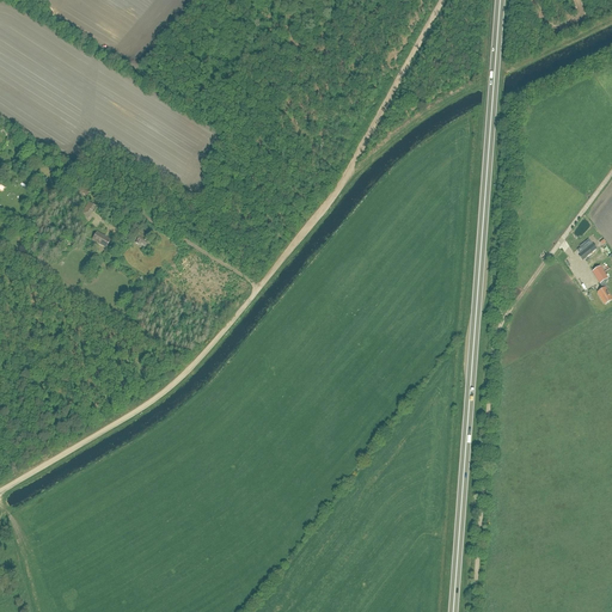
[(91,191),(81,185),(78,191),(87,196),(91,191)]
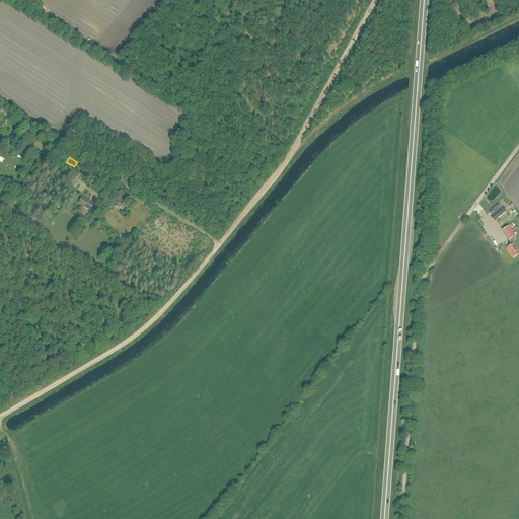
[(75,171),(72,176),(71,179),(69,182),(75,187),(78,179),(79,180),(81,175),(75,171)]
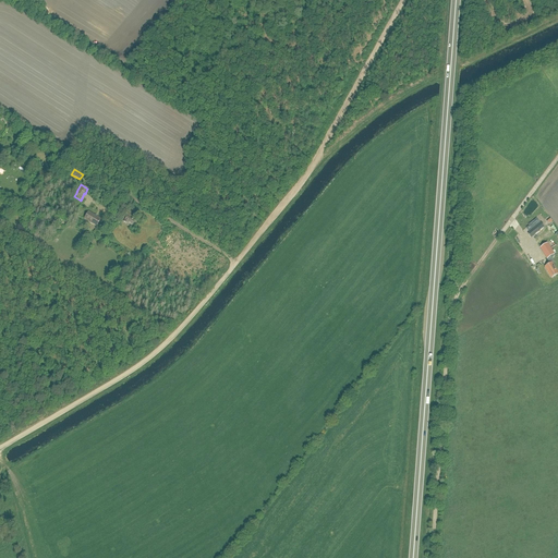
[(88,211),(84,219),(96,227),(101,219),(88,211)]
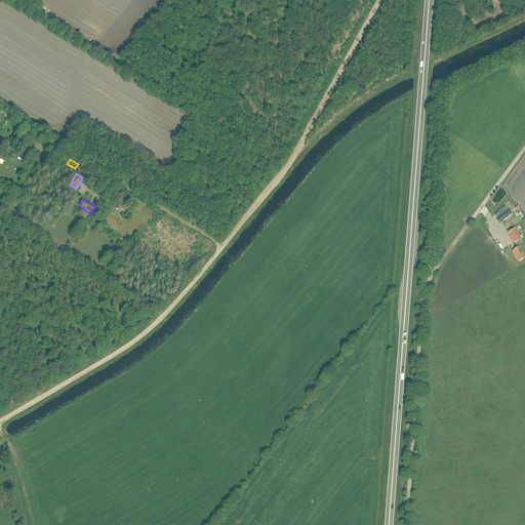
[(32,212),(37,215),(42,207),(38,204),(32,212)]
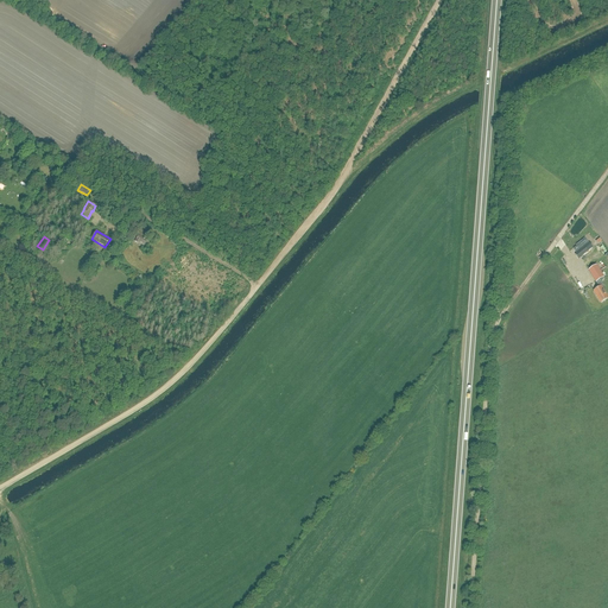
[(583,247),(575,254),(578,259),(588,252),(583,247)]
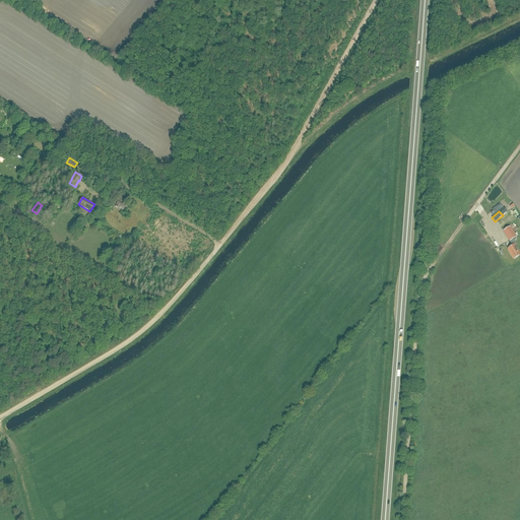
[(514,259),(519,255),(519,253),(515,245),(508,249),(514,259)]
